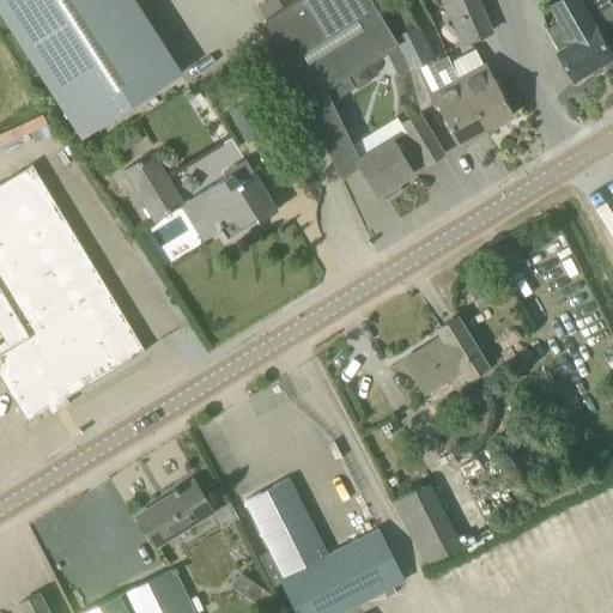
[(0,0),(0,13),(80,138),(181,73),(133,0),(0,0)]
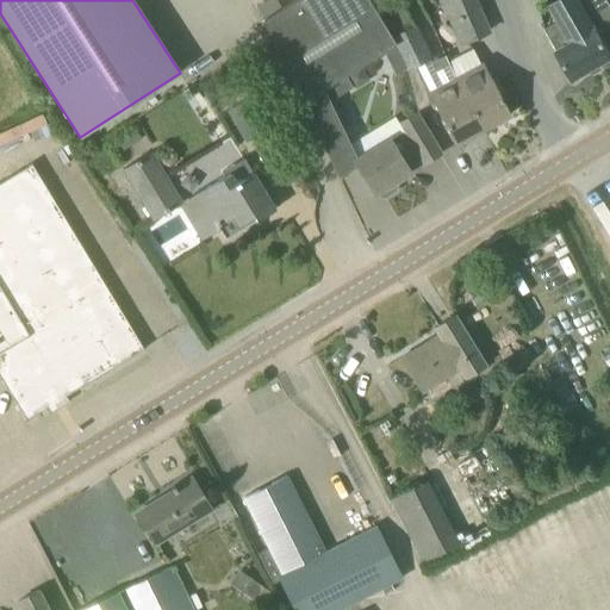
[(379,17),(368,0),(294,0),(262,20),(338,178),(358,166),(374,193),(377,192),(379,195),(386,197),(396,192),(398,185),(396,180),(409,173),(403,163),(418,154),(423,163),(440,154),(416,116),(399,125),(402,129),(355,157),(329,101),(353,87),(355,89),(371,80),(361,66),(396,44),(397,49),(399,47),(385,14),(379,17)]
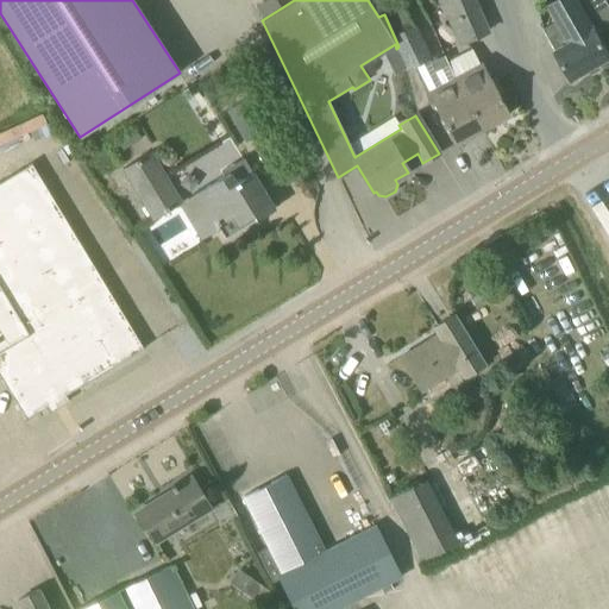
[(446,0),(465,42),(488,32),(473,0),(446,0)]
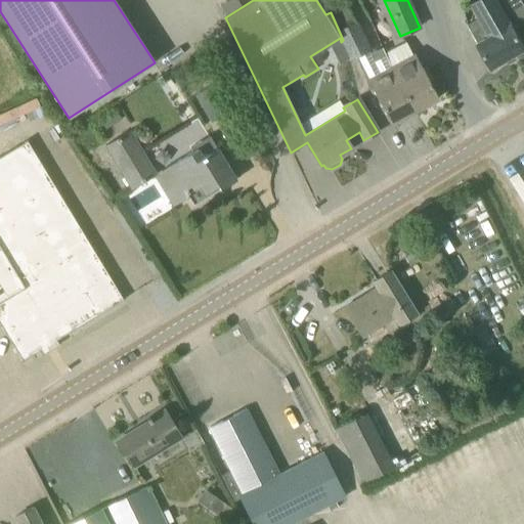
[(468,26),(493,69),(523,50),(523,44),(516,30),(523,25),(523,4),(521,0),(496,0),(499,7),(490,12),(468,26)]
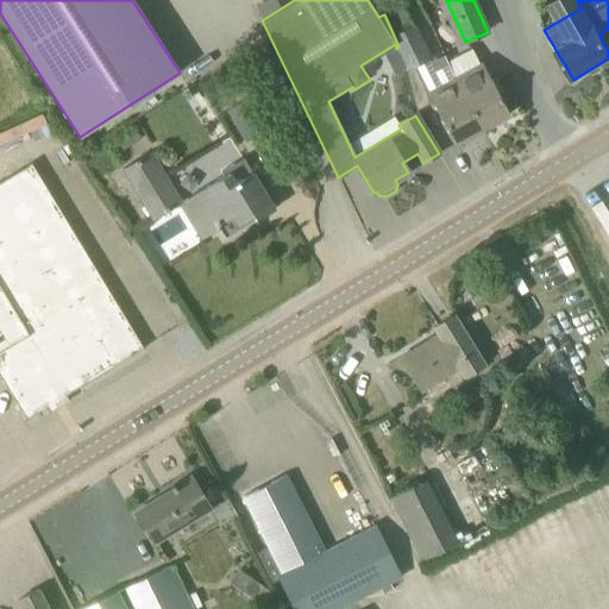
[(399,46),(396,49),(408,71),(415,68),(415,67),(429,60),(431,58),(405,5),(384,14),(399,46)]
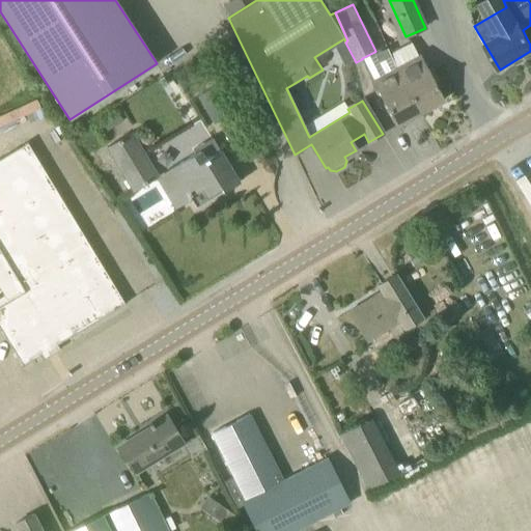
[(419,56),(418,57),(396,67),(395,68),(418,113),(443,100),(435,84),(438,82),(439,79),(434,71),(430,70),(427,71),(419,56)]
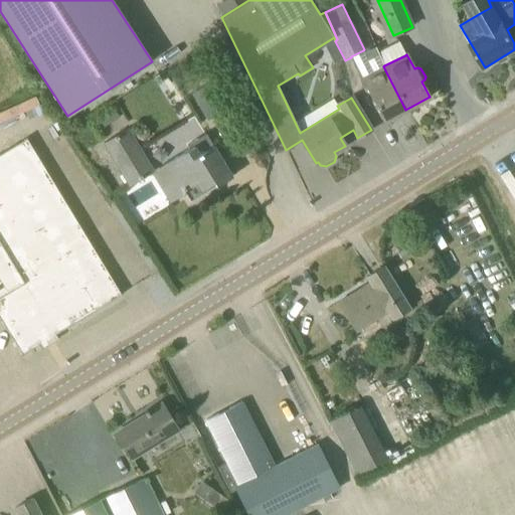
[(383,66),(373,70),(362,77),(364,80),(363,80),(385,121),(405,110),(383,66)]
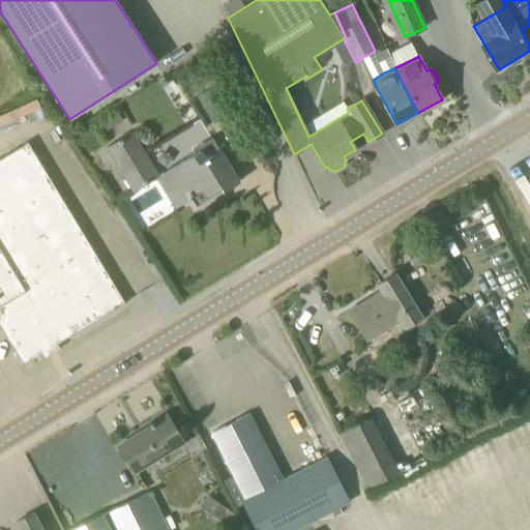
[(197,96),(212,125),(235,113),(219,84),(197,96)]
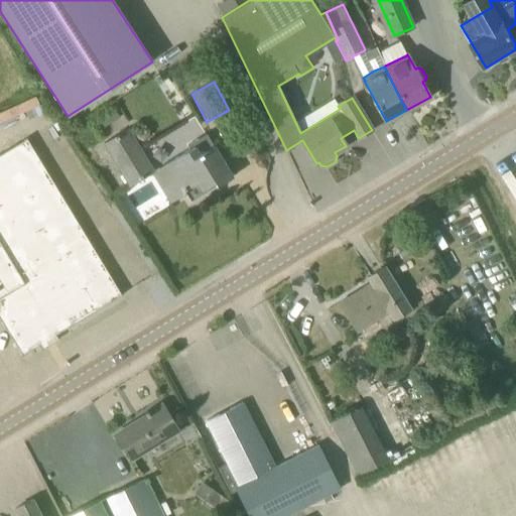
[(107,137),(129,126),(119,106),(97,116),(107,137)]
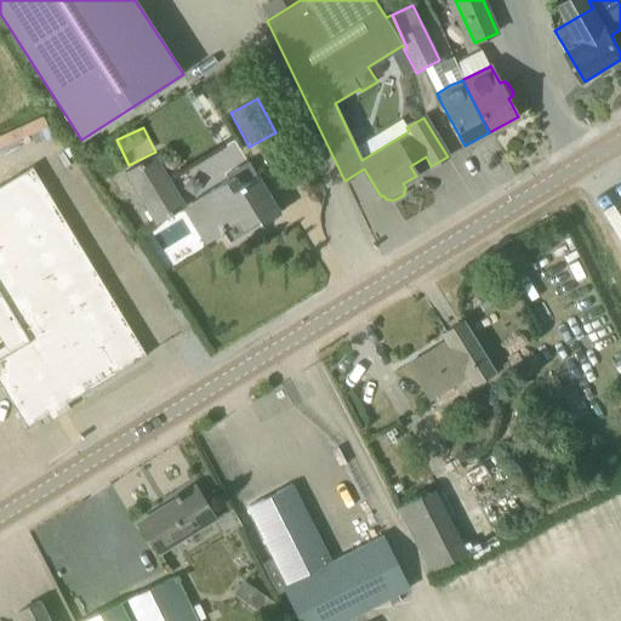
[(155,226),(183,209),(184,208),(152,155),(124,174),(155,226)]
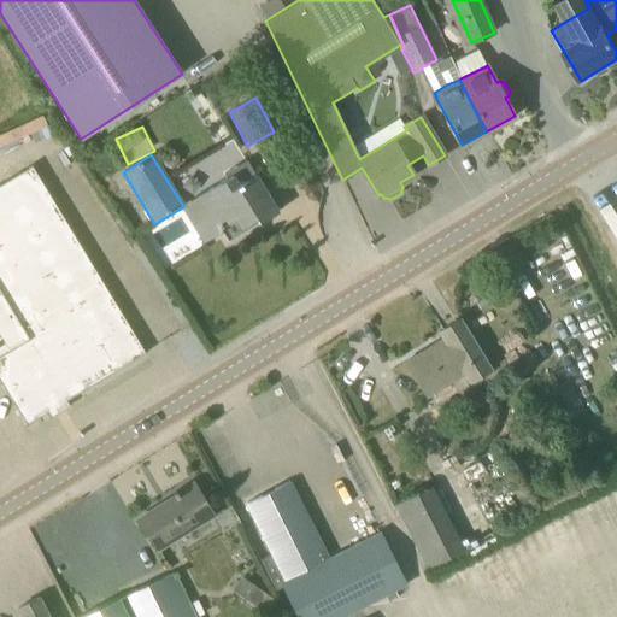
[(0,381),(27,425),(146,353),(31,166),(0,184),(0,381)]
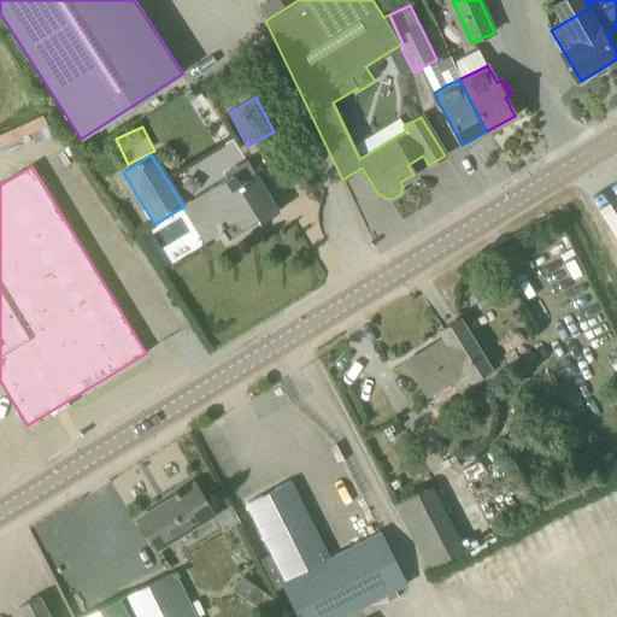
[(245,181),(236,166),(223,174),(227,178),(194,199),(204,215),(191,222),(204,244),(222,233),(228,242),(277,212),(256,175),(245,181)]
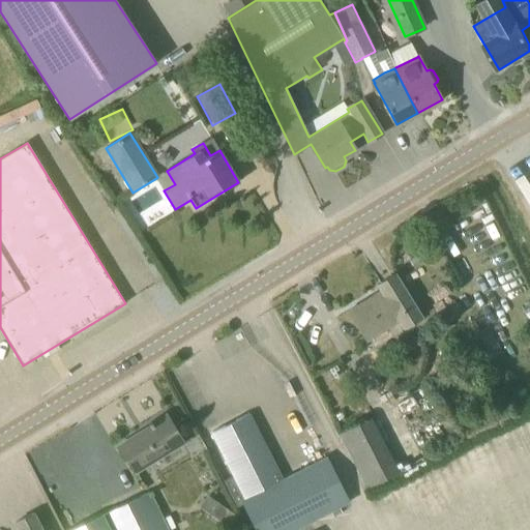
[(404,331),(422,320),(394,274),(378,285),(383,293),(350,313),(367,342),(399,322),(404,331)]
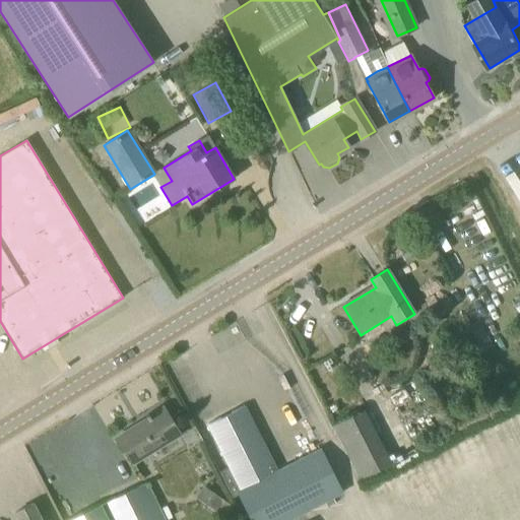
[(276,471),(244,406),(206,425),(239,490),(236,492),(250,519),(296,519),(295,517),(321,504),(333,498),(348,491),(326,446),(276,471)]
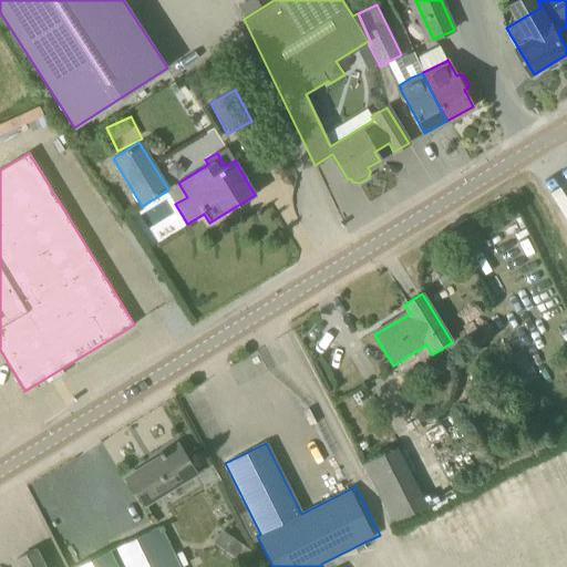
[(144,505),(196,473),(177,444),(126,476),(144,505)]
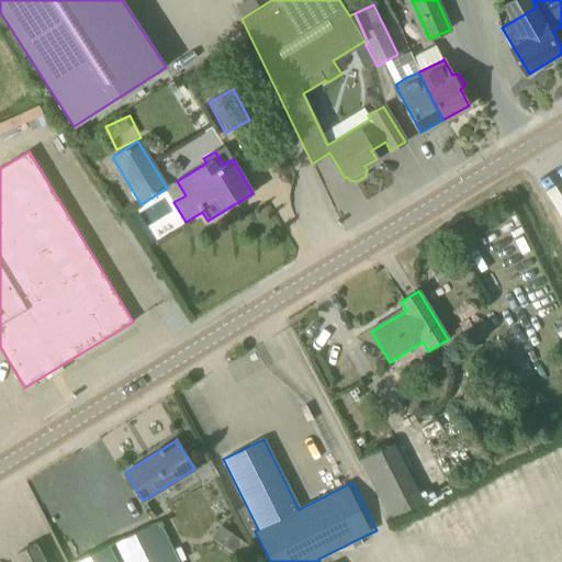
[(389,518),(423,501),(393,442),(359,460),(389,518)]
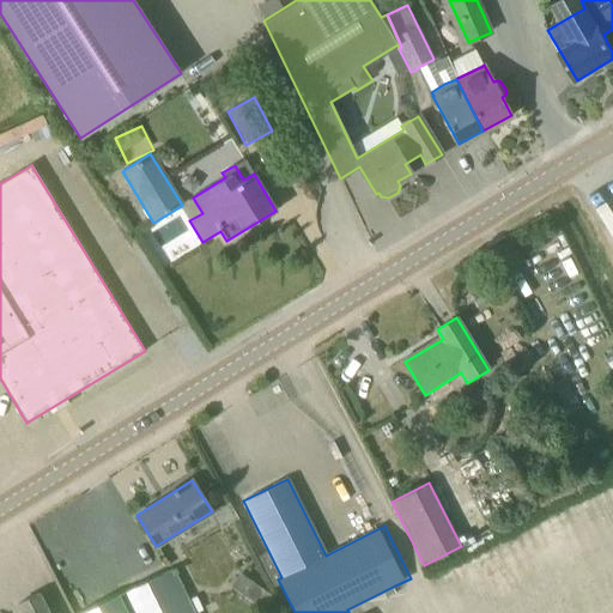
[(192,612),(173,569),(120,594),(79,612),(192,612)]
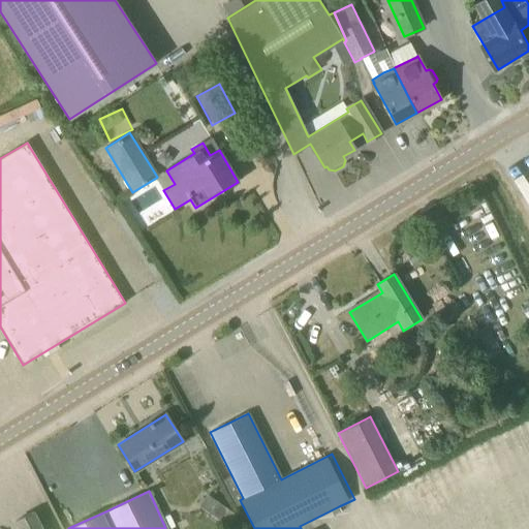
[(42,528),(34,512),(14,522),(18,528),(42,528)]
